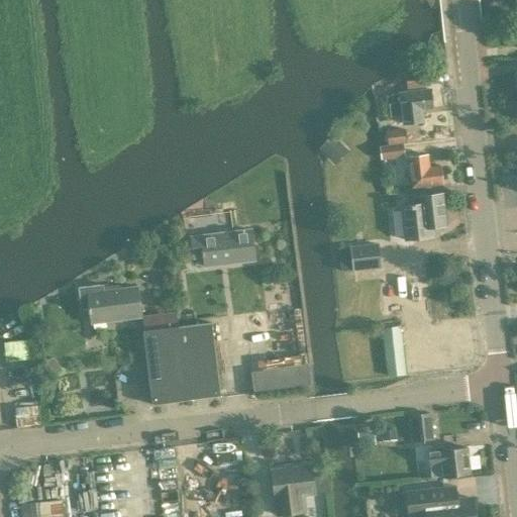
[(429,73),(408,75),(409,88),(430,86),(429,73)]
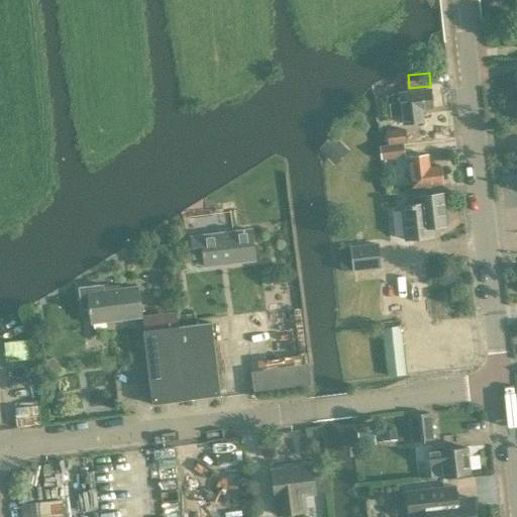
[(422,110),(433,108),(431,90),(400,94),(391,95),(392,104),(389,104),(390,115),(402,114),(403,124),(423,122),(422,110)]
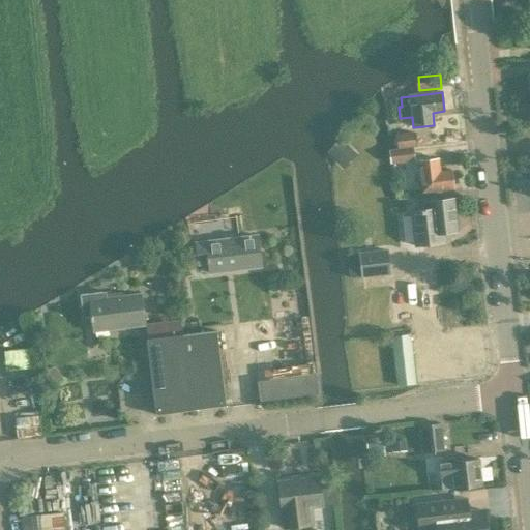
[(398,149),(416,147),(415,134),(395,136),(398,149)]
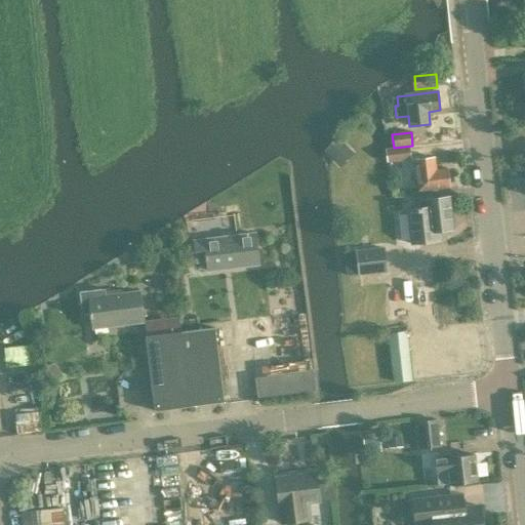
[(388,161),(410,159),(408,147),(386,149),(388,161)]
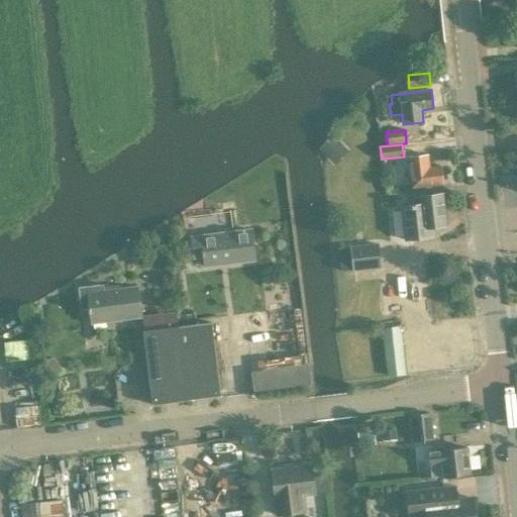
[(407,158),(411,188),(441,185),(439,166),(428,167),(427,156),(407,158)]
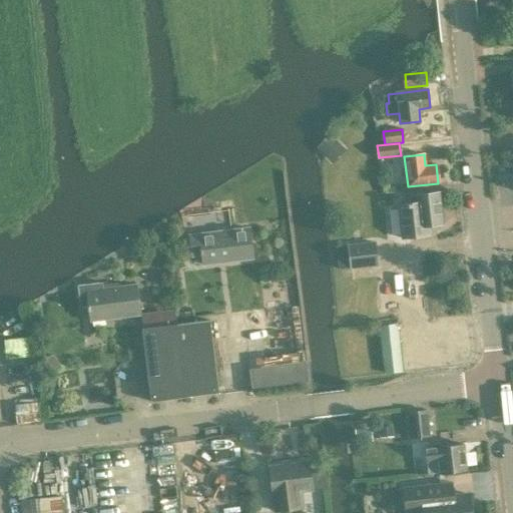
[(429,235),(428,226),(443,224),(439,192),(415,195),(416,203),(398,205),(402,238),(429,235)]
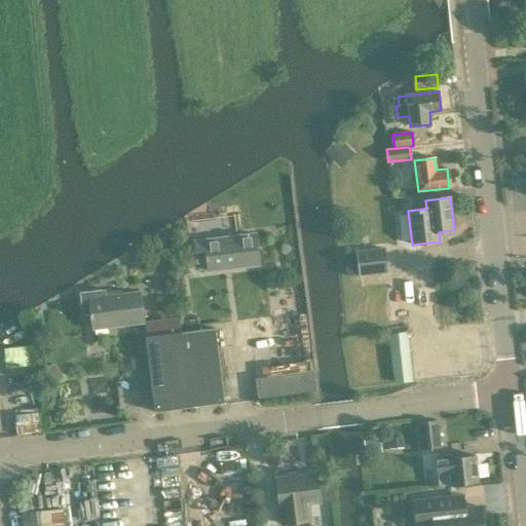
[(195,264),(208,263),(209,272),(260,265),(255,235),(255,233),(231,236),(231,232),(222,233),(222,237),(192,240),(195,264)]
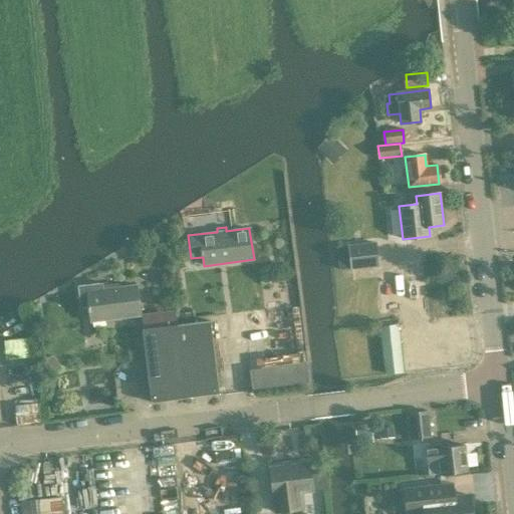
[(337,248),(338,258),(339,269),(351,268),(351,269),(377,266),(375,243),(348,246),(349,246),(337,248)]
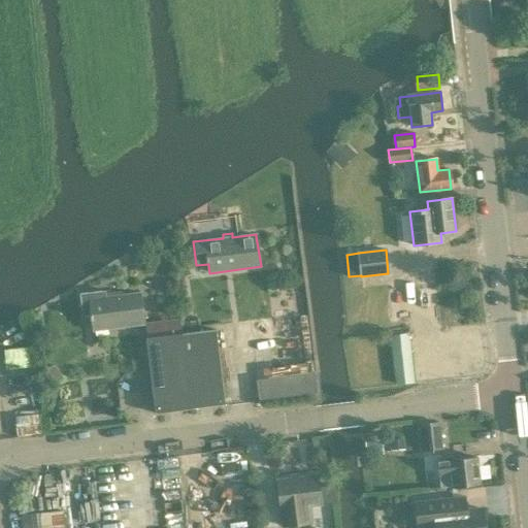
[(83,317),(92,316),(94,331),(144,325),(141,294),(106,299),(105,291),(79,294),(83,317)]
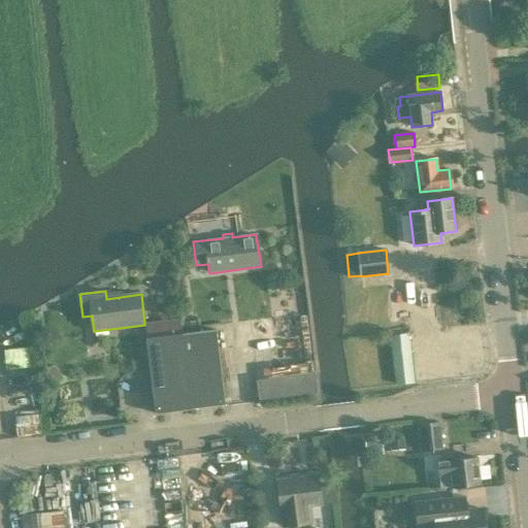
[(156,415),(168,413),(191,409),(182,335),(179,319),(145,323),(146,339),(156,415)]
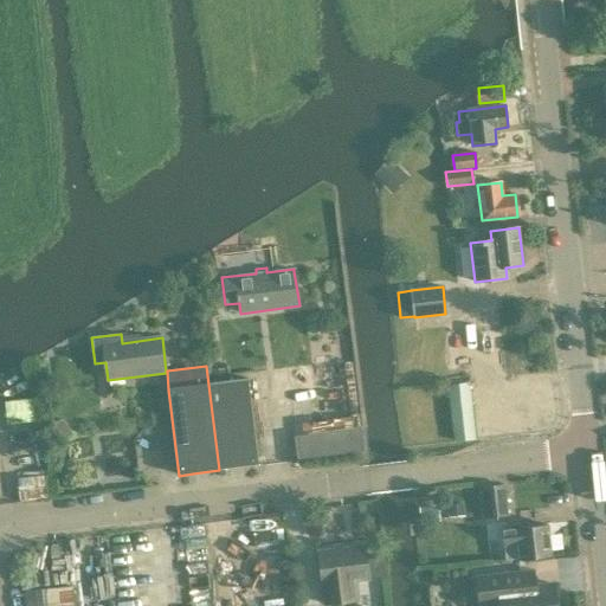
[(208,385),(219,470),(259,465),(249,380),(225,382),(224,368),(211,371),(212,384),(208,385)]
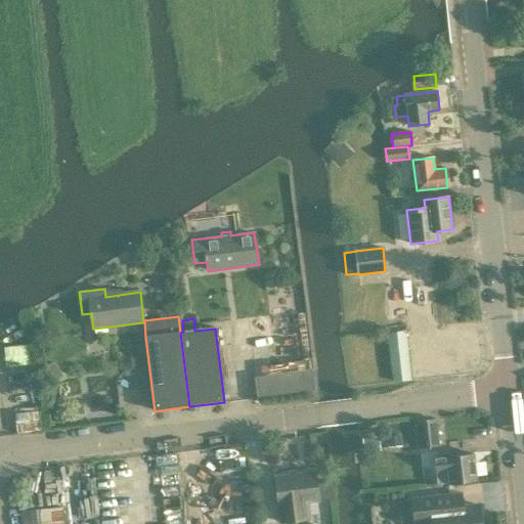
[(387,332),(392,381),(410,380),(404,330),(387,332)]
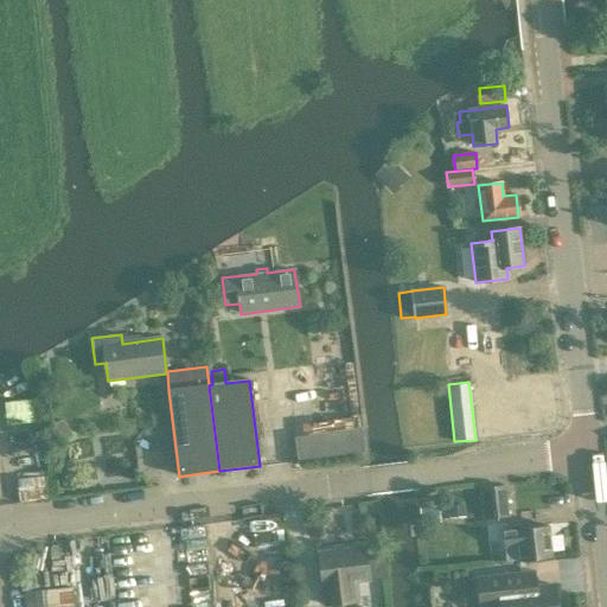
[(362,429),(295,438),(298,461),(365,453),(362,429)]
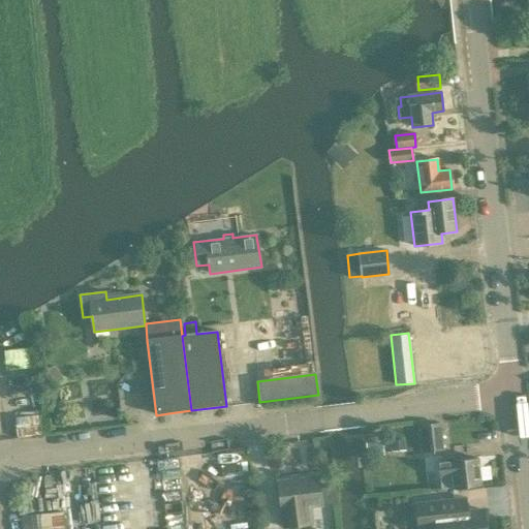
[(421,427),(423,453),(442,449),(439,425),(421,427)]
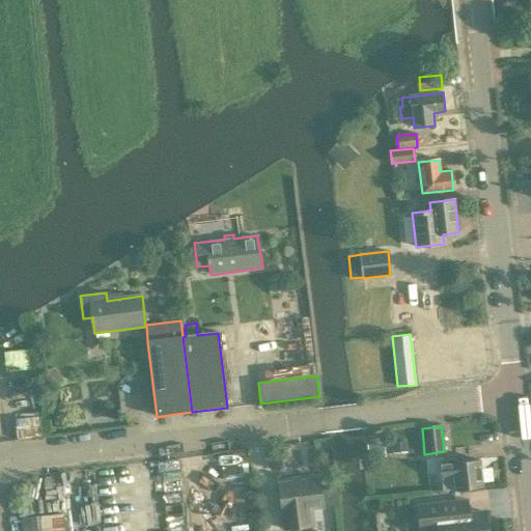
[(451,464),(441,465),(444,491),(483,486),(480,460),(451,464)]
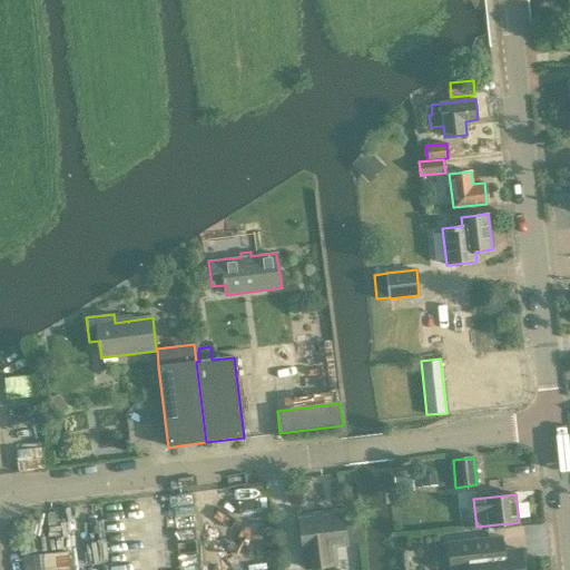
[(305,568),(318,567),(336,564),(335,547),(347,544),(343,513),(300,519),(305,568)]
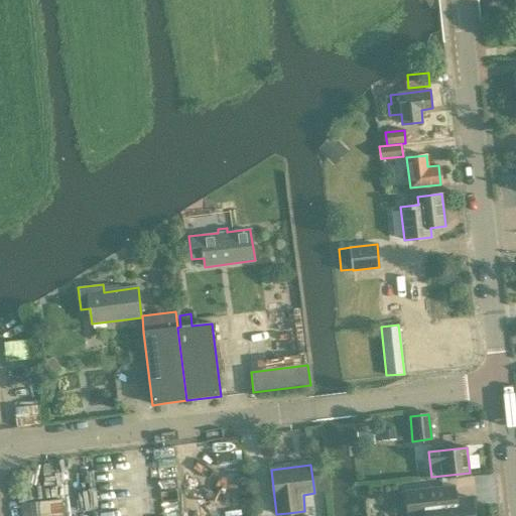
[(416,515),(426,515),(425,515),(474,515),(472,498),(456,499),(454,486),(406,491),(408,515),(416,515)]
